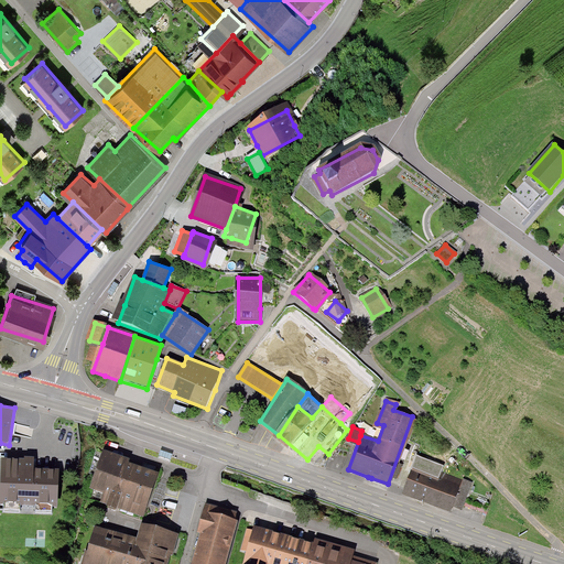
[(102,454),(90,492),(107,497),(104,507),(143,518),(156,472),(129,464),(129,462),(102,454)]
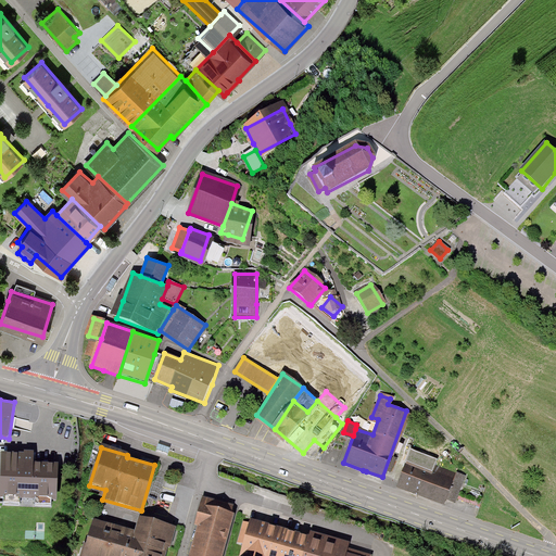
[(1,453),(0,478),(0,498),(57,501),(59,463),(35,463),(35,454),(26,454),(1,453)]
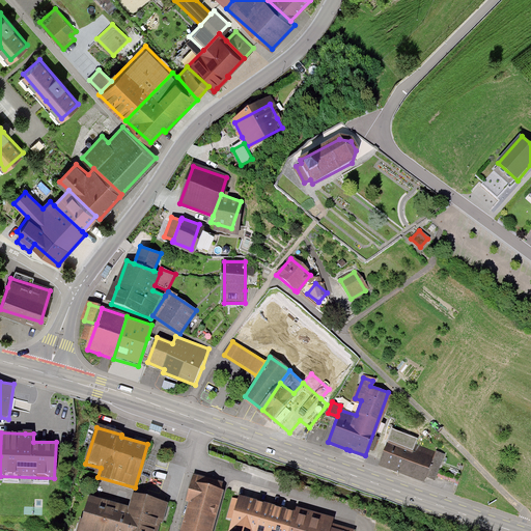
[(388,436),(379,465),(395,470),(422,479),(424,473),(431,450),(388,436)]
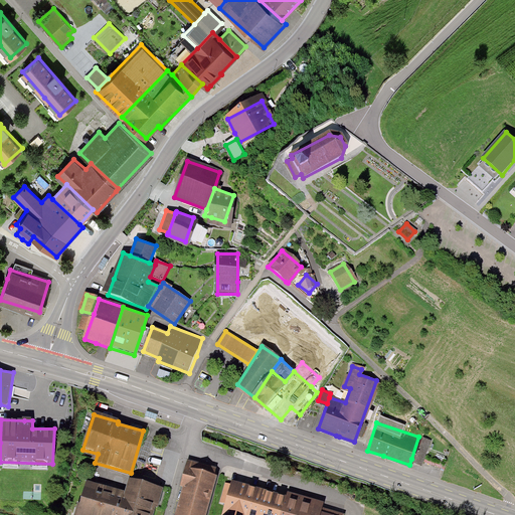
[(418,437),(411,459),(420,462),(427,440),(418,437)]
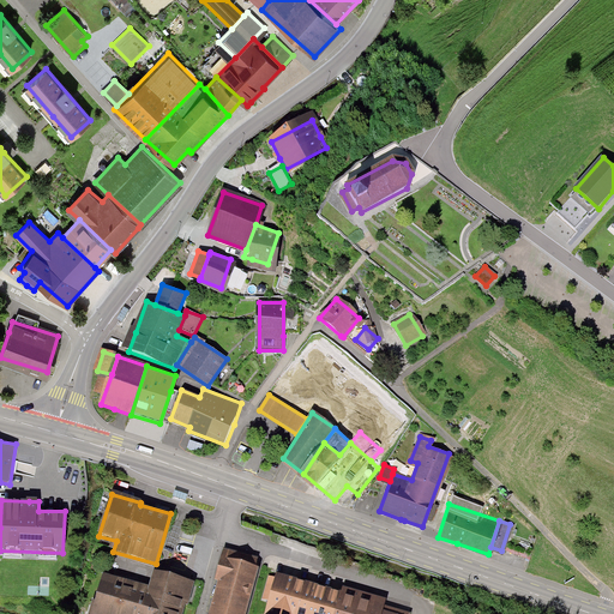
[(228,559),(211,613),(246,613),(259,569),(241,564),(228,559)]
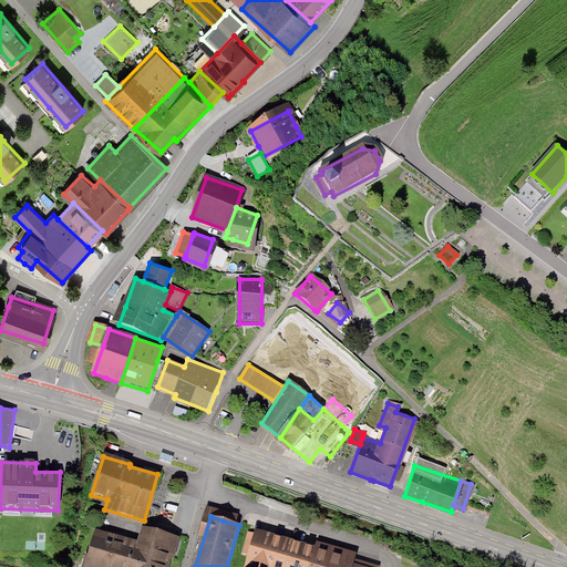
[(93,528),(82,566),(164,566),(175,533),(142,523),(136,540),(93,528)]
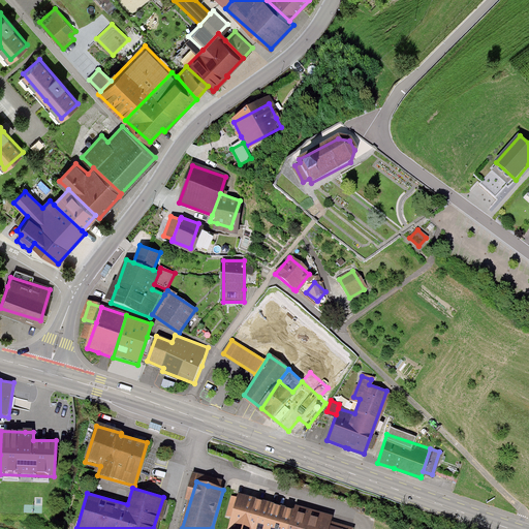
[(238,496),(227,528),(353,528),(305,516),(270,505),(238,496)]
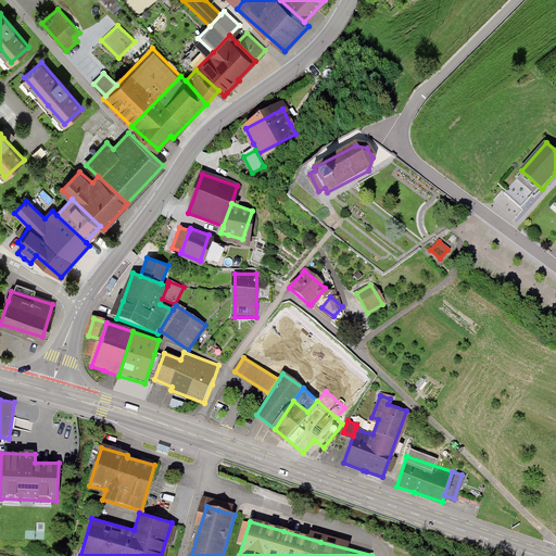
All buildings are outlined.
